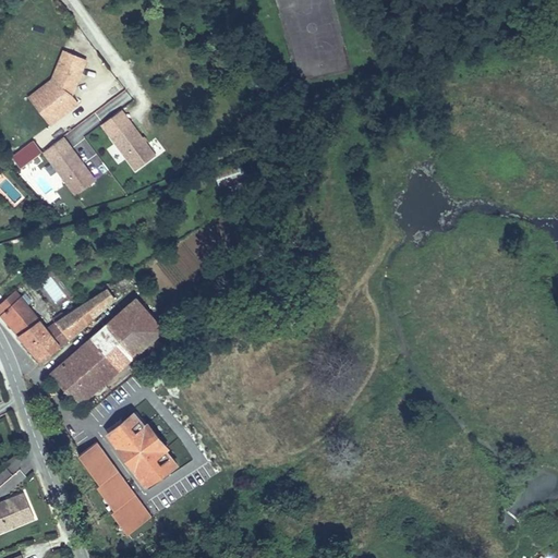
[(63,49),(51,79),(39,87),(53,107),(74,94),(88,59),(63,49)]
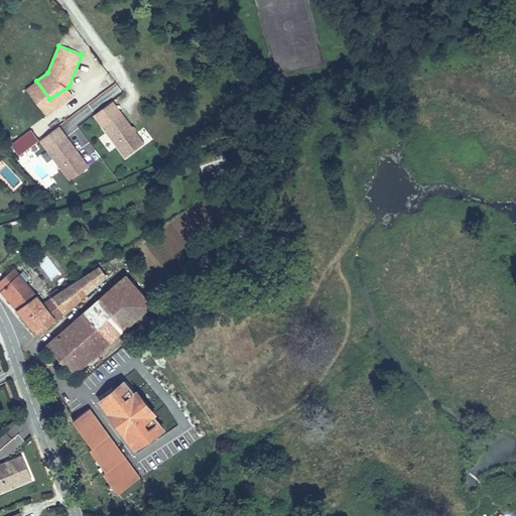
[(49,99),(36,81),(25,88),(47,116),(76,96),(69,87),(49,99)]
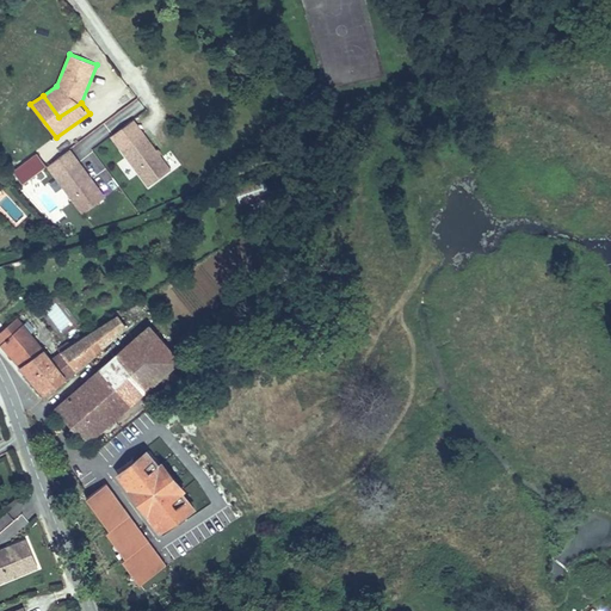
[(149,186),(172,168),(134,118),(110,135),(149,186)]
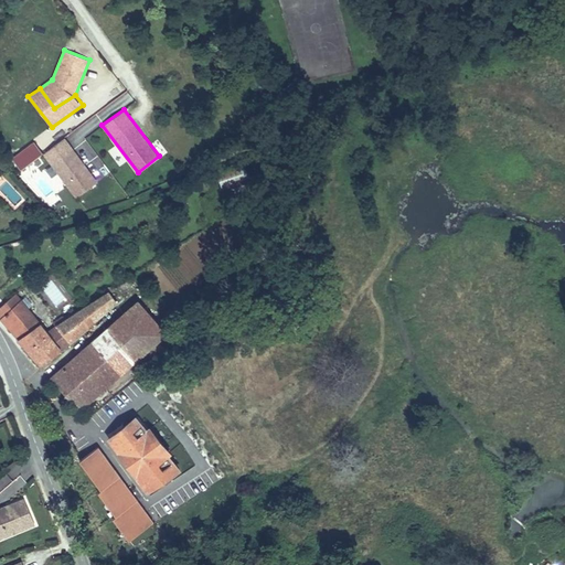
[(43,153),(77,198),(99,181),(87,167),(85,169),(83,164),(85,163),(65,137),(43,153)]
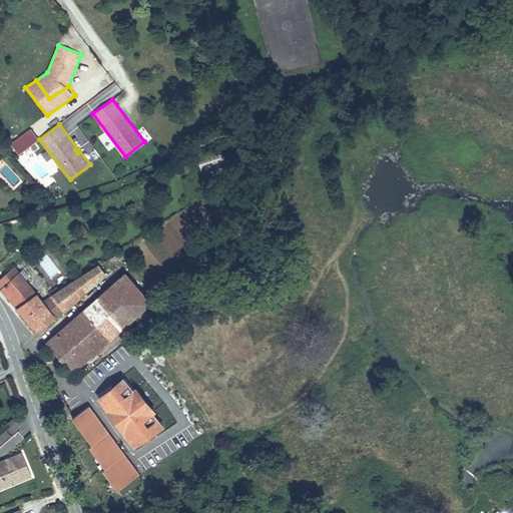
[(231,178),(222,150),(198,158),(204,176),(211,174),(214,183),(231,178)]
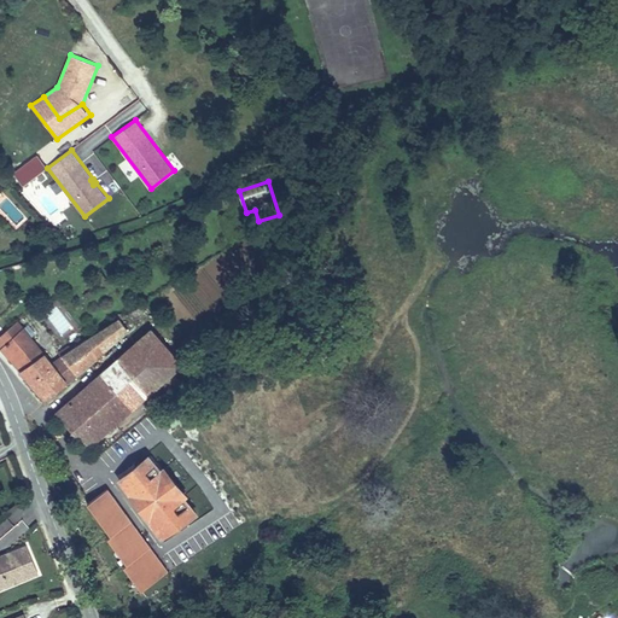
[(74,379),(130,331),(121,316),(73,348),(63,356),(71,366),(68,371),(74,379)]
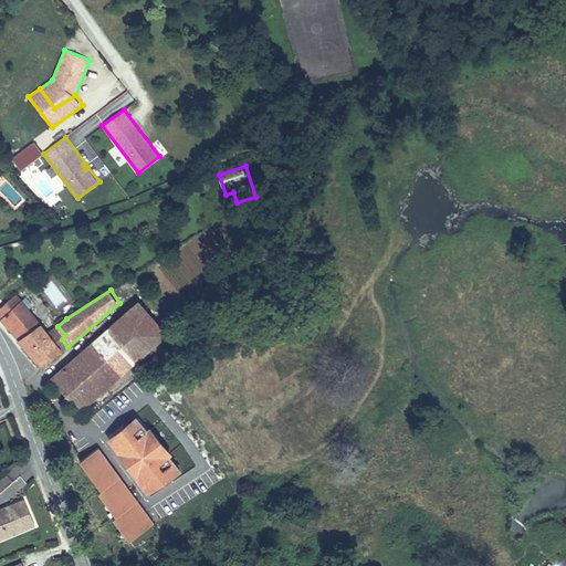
[(0,316),(43,367),(67,347),(62,339),(65,335),(58,326),(66,318),(64,315),(50,326),(58,336),(53,339),(48,328),(18,293),(0,308),(0,316)]
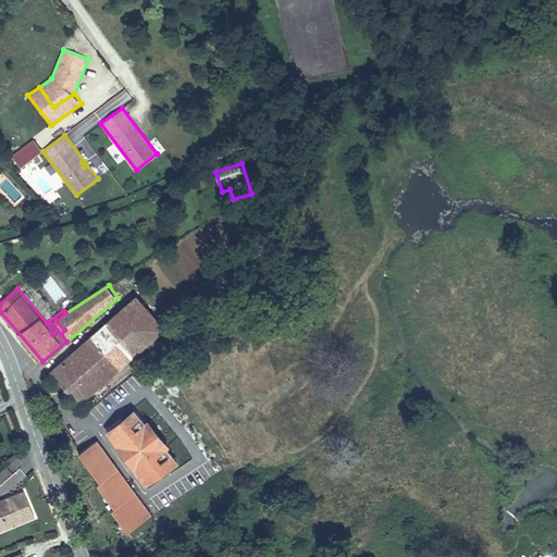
[(137,294),(50,370),(84,405),(168,327),(137,294)]
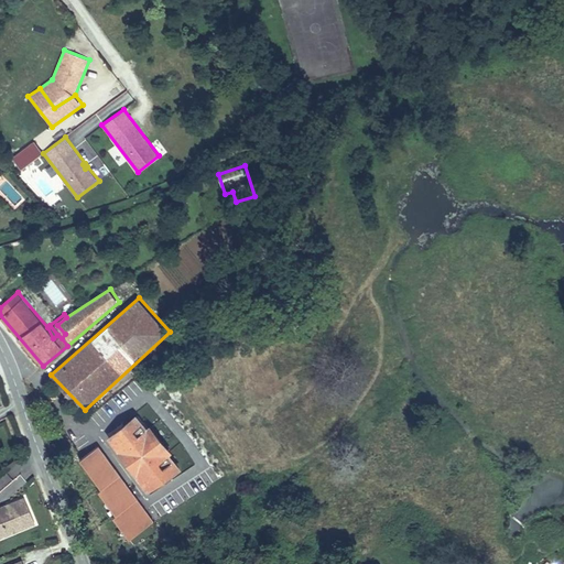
[(57,335),(50,325),(47,327),(53,338),(57,335)]
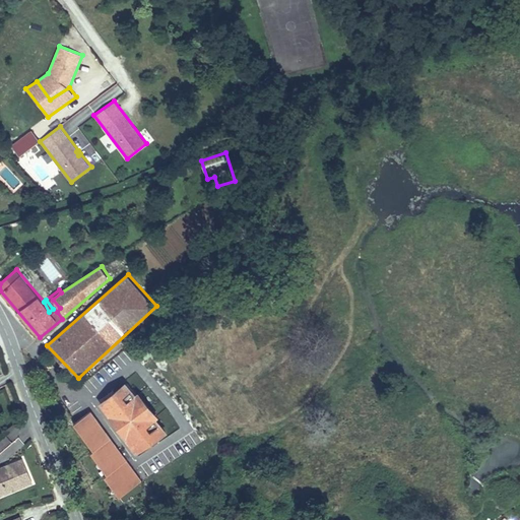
[(95,401),(136,453),(169,432),(157,417),(159,415),(138,390),(136,392),(125,380),(95,401)]
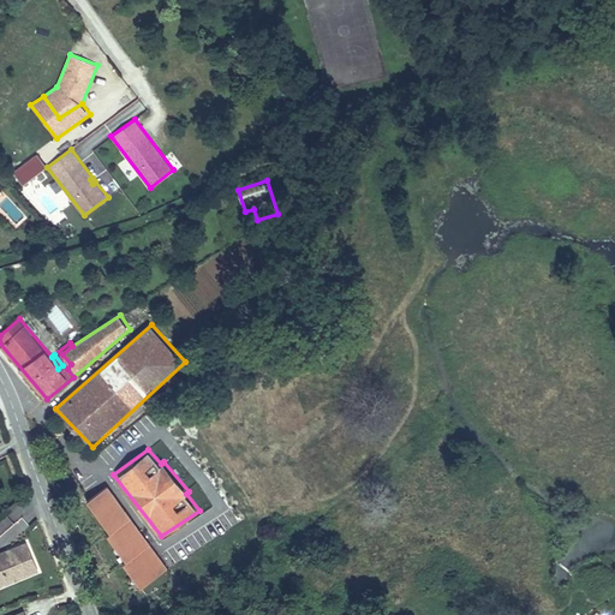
[(167,569),(109,483),(84,500),(142,586),(167,569)]
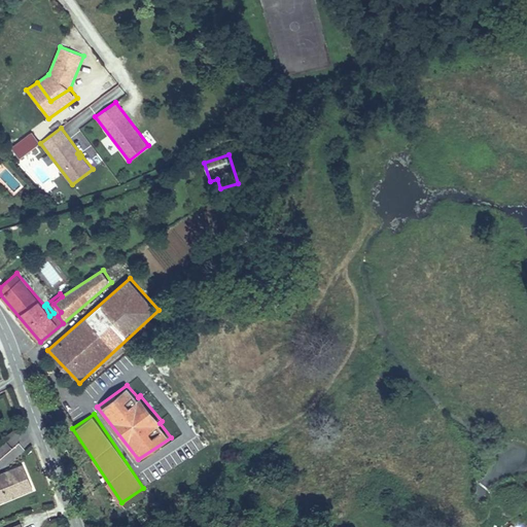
[(0,467),(0,496),(2,497),(12,493),(11,491),(16,489),(21,490),(35,484),(25,460),(8,466),(9,469),(8,473),(4,476),(2,469),(0,467)]
